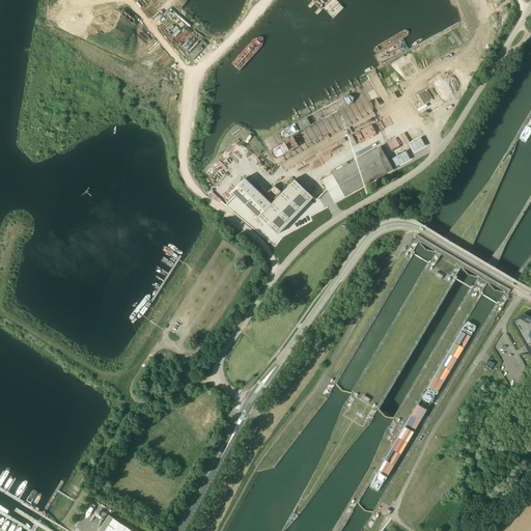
[(165,31),(173,22),(166,16),(158,25),(165,31)]
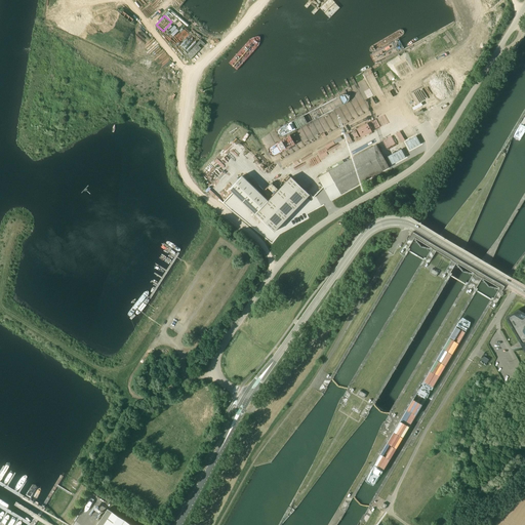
[(167,31),(172,37),(178,31),(174,26),(167,31)]
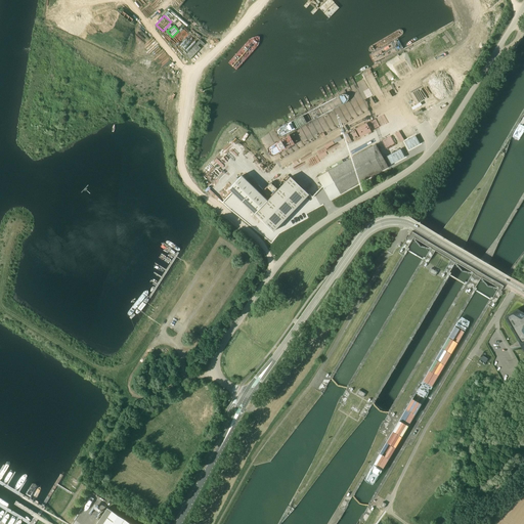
[(201,39),(185,55),(190,59),(201,48),(199,46),(201,43),(203,46),(205,44),(201,39)]
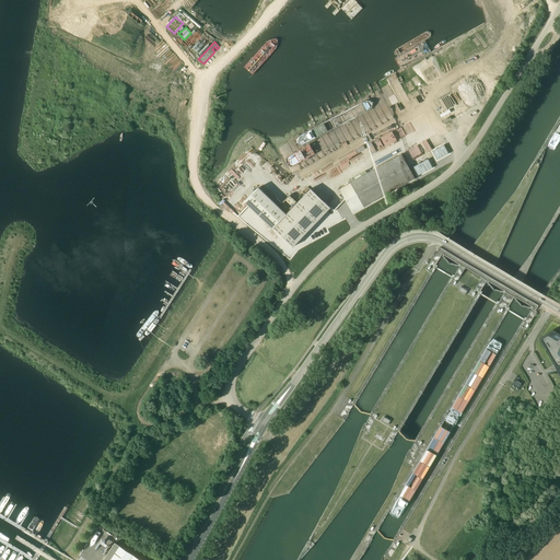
[(493,93),(490,89),(482,74),(433,102),(444,124),(452,119),(450,117),(493,93)]
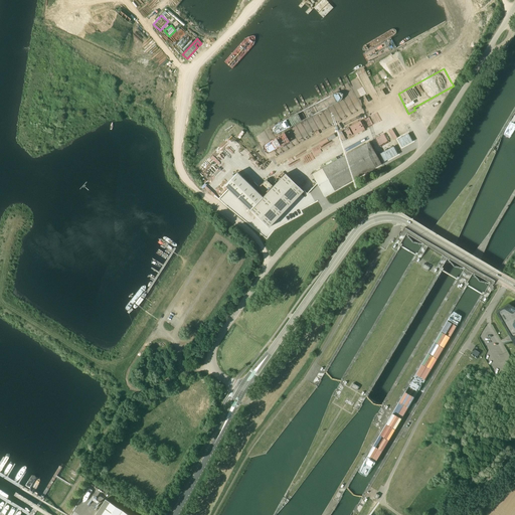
[(301,129),(280,142),(282,146),(303,133),(301,129)]
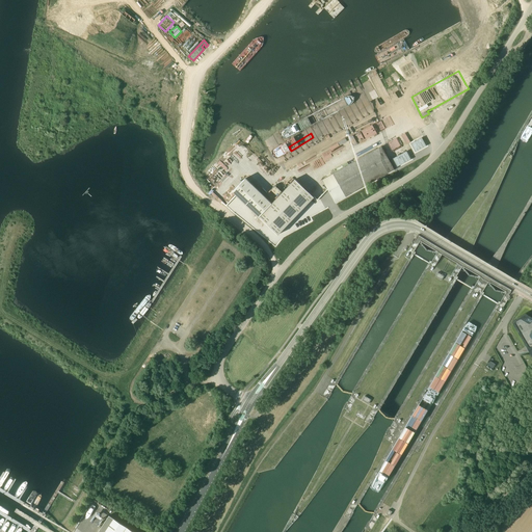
[(426,145),(422,137),(410,143),(415,152),(426,145)]
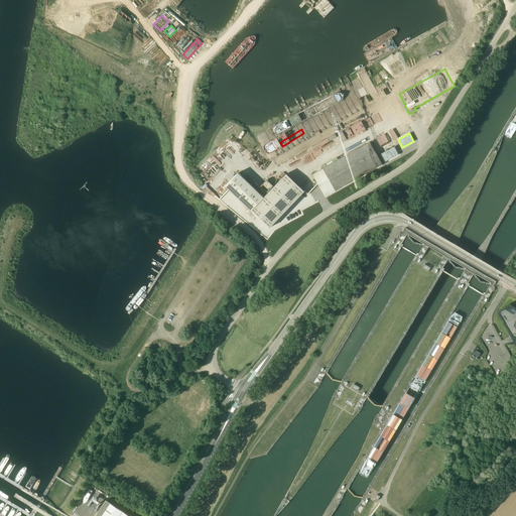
[(326,197),(383,164),(379,158),(370,142),(312,174),(326,197)]
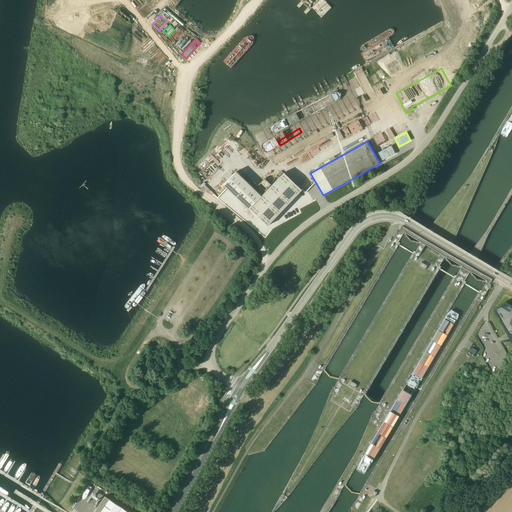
[(394,154),(390,146),(377,153),(381,161),(394,154)]
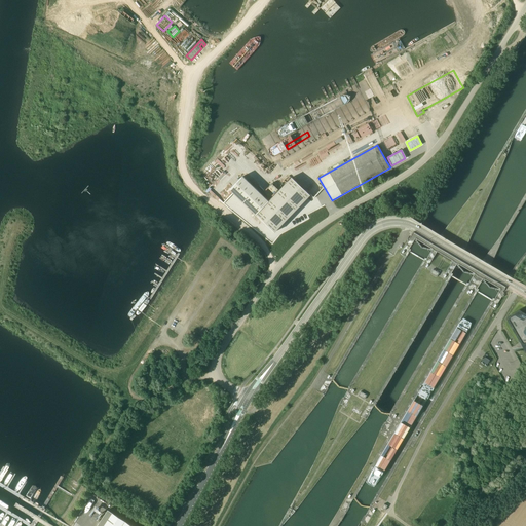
[(290,170),(284,174),(288,180),(294,175),(290,170)]
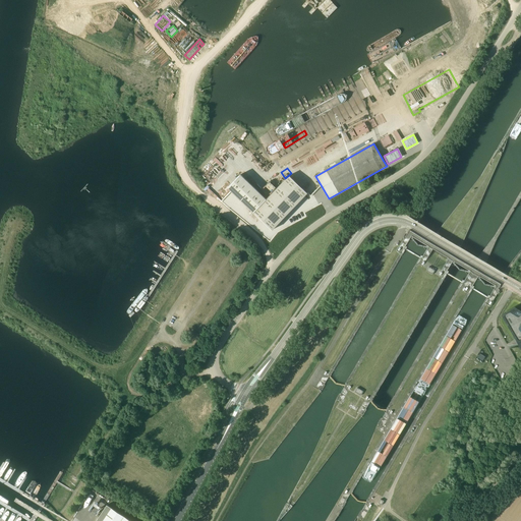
[(307,193),(303,189),(289,175),(267,198),(241,174),(228,187),(272,230),(307,193)]
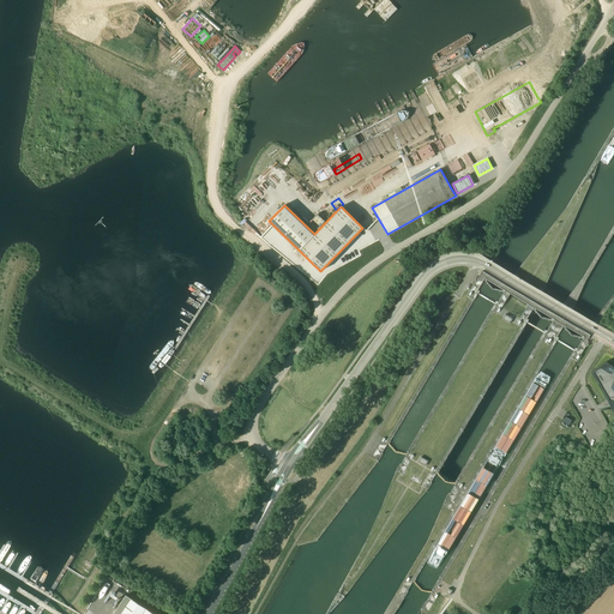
[(606,362),(593,369),(591,371),(591,372),(607,397),(609,402),(613,410),(613,365),(608,362),(607,361),(606,361),(606,362)]
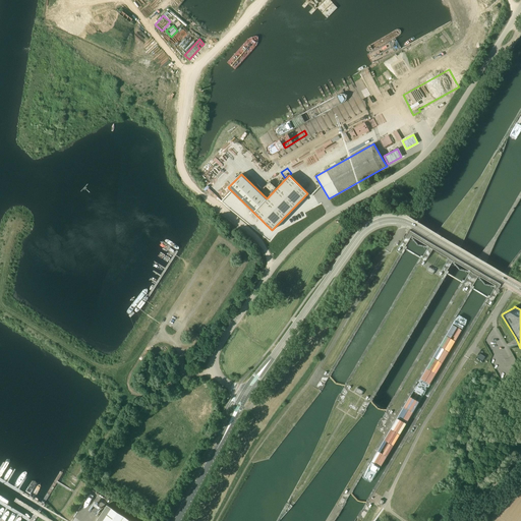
[(131,520),(124,516),(108,506),(97,520),(131,520)]
